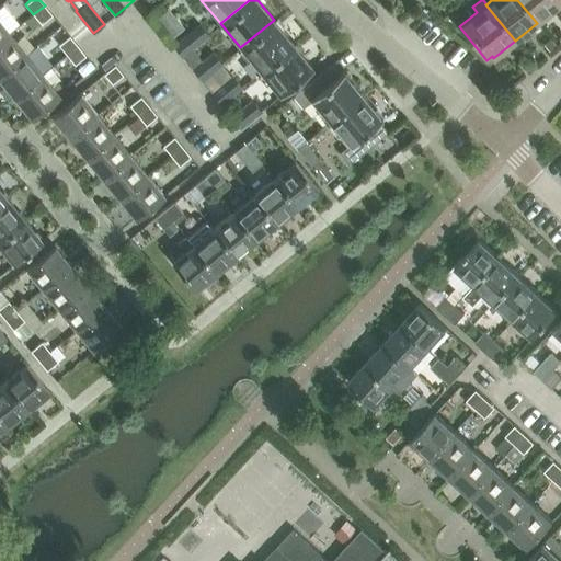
[(554,0),(517,0),(537,23),(559,4),(554,0)]
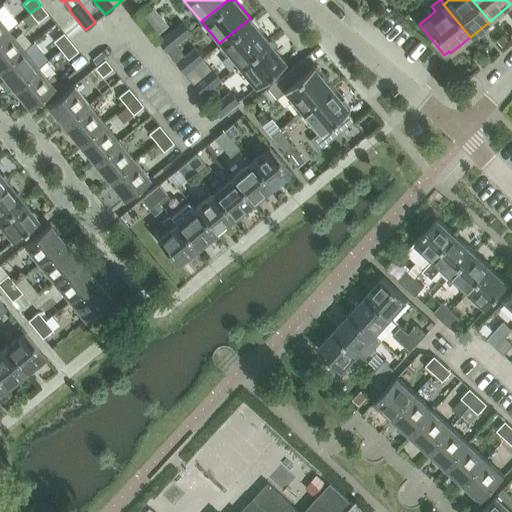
[(38,22),(48,14),(41,5),(30,13),(38,22)]
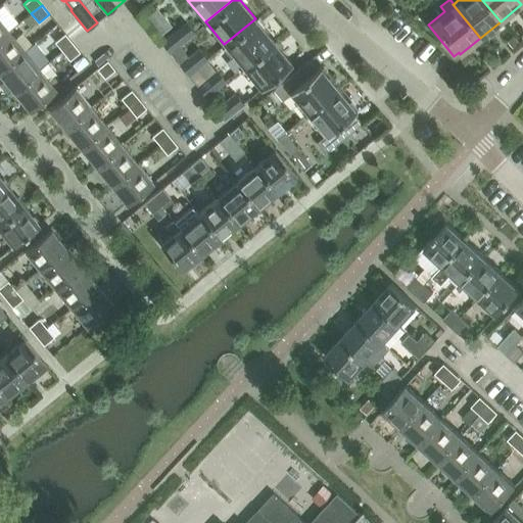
[(0,38),(9,31),(0,18),(0,38)]
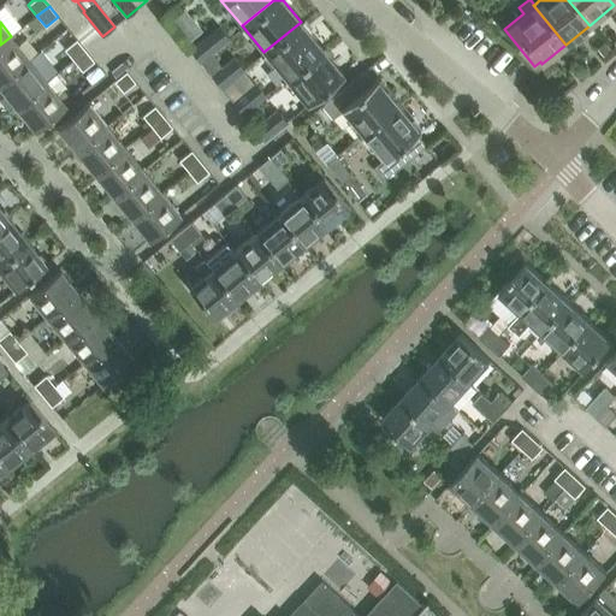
[(264,52),(286,80),(324,48),(301,22),(264,52)]
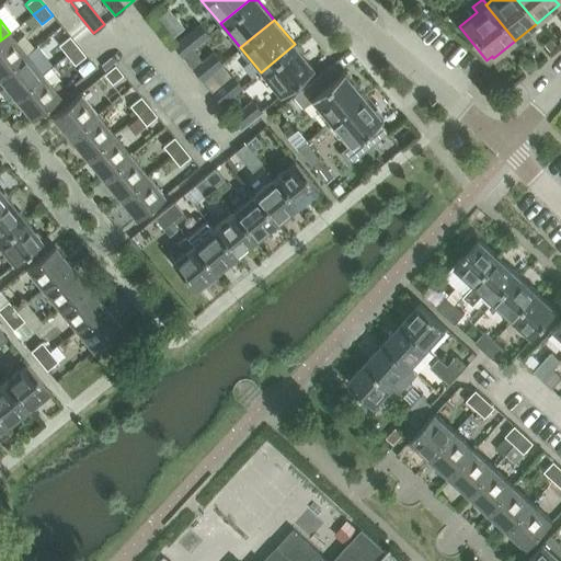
[(201,24),(173,46),(182,57),(192,48),(209,35),(201,24)]
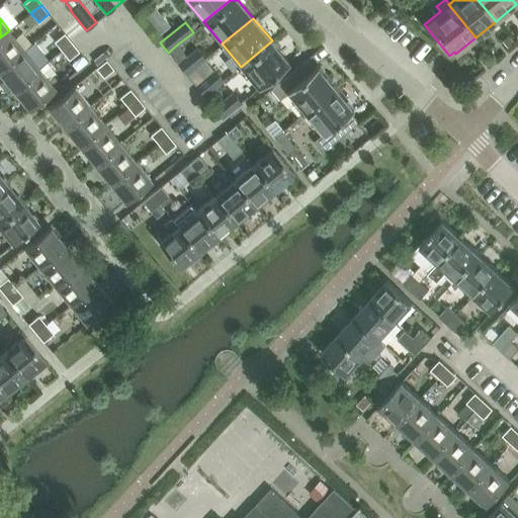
[(57,25),(50,30),(54,35),(61,29),(57,25)]
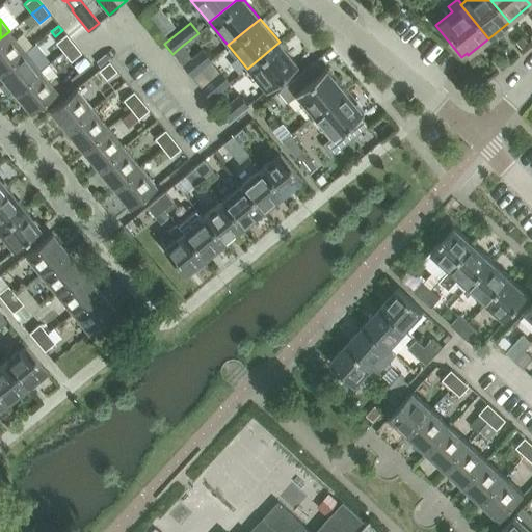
[(0,71),(25,51),(9,31),(0,38),(0,71)]
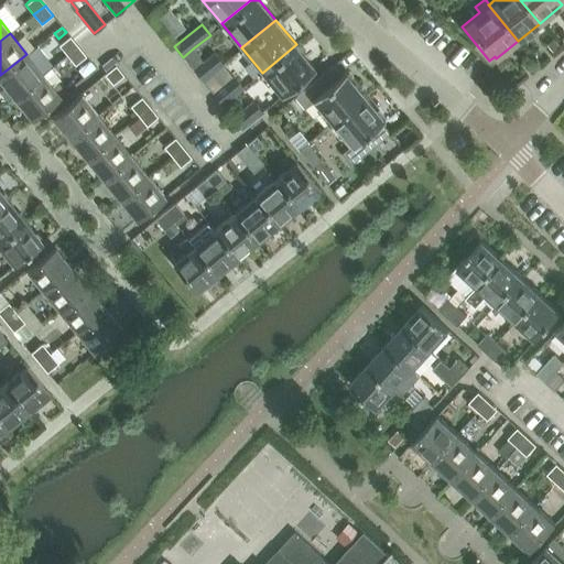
[(69,36),(58,45),(67,55),(78,46),(69,36)]
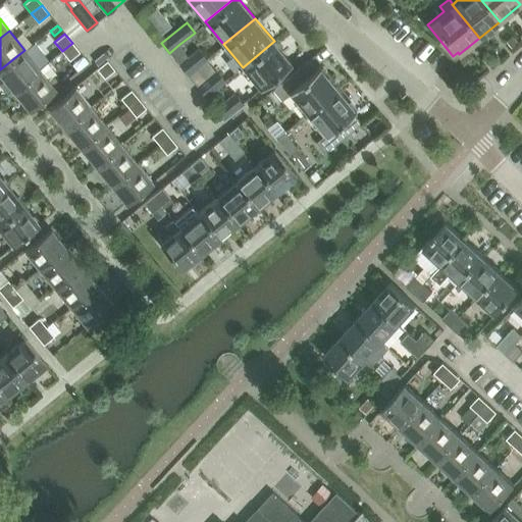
[(243,67),(260,89),(292,63),(274,41),(243,67)]
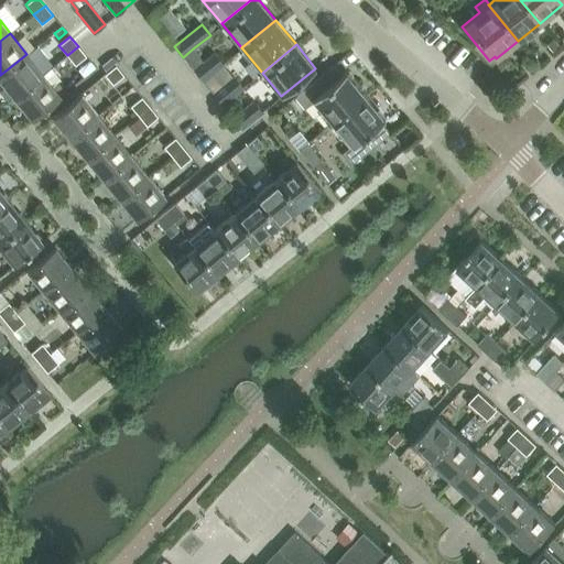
[(68,71),(75,65),(86,56),(78,46),(67,55),(61,61),(68,71)]
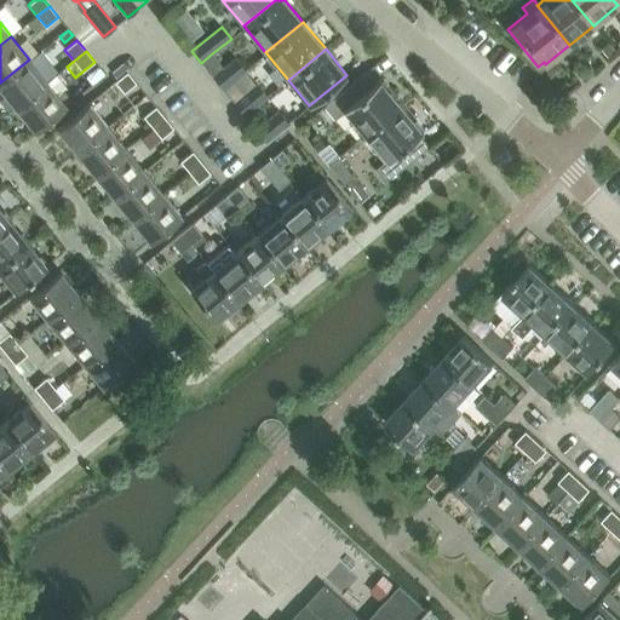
[(223,68),(212,53),(201,63),(213,76),(223,68)]
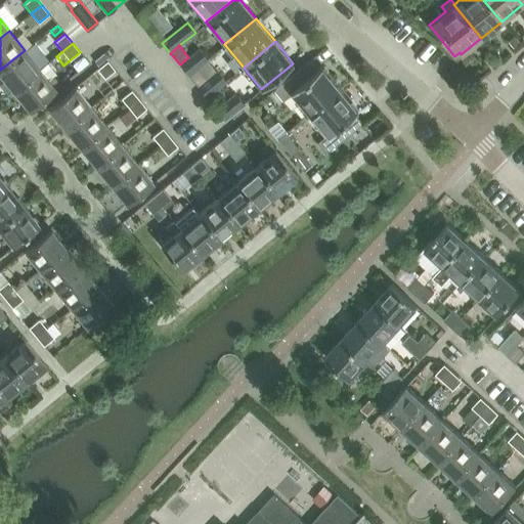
[(188,57),(180,64),(188,75),(197,69),(208,59),(200,49),(188,57)]
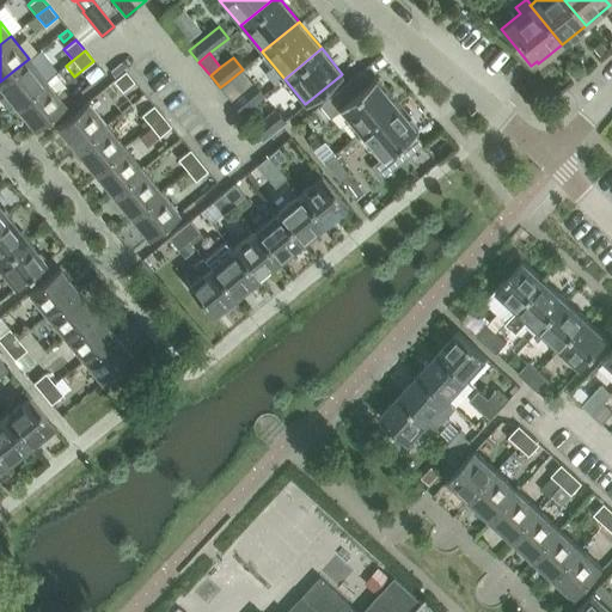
[(0,86),(16,106),(48,80),(29,59),(0,81),(0,86)]
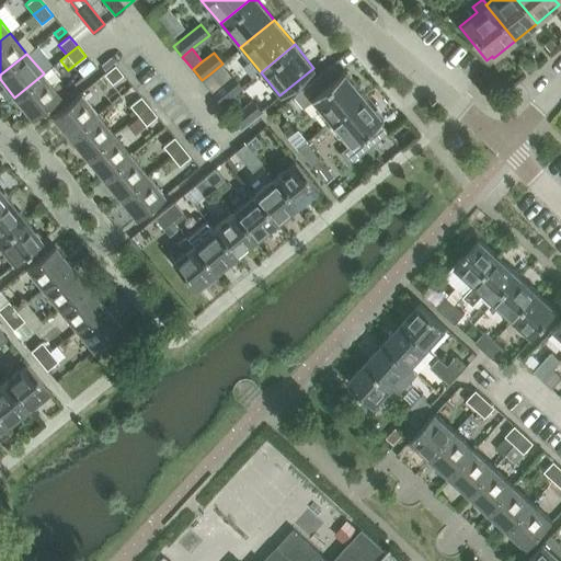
[(294,95),(304,107),(312,100),(330,123),(363,95),(344,71),(341,75),(332,64),(294,95)]
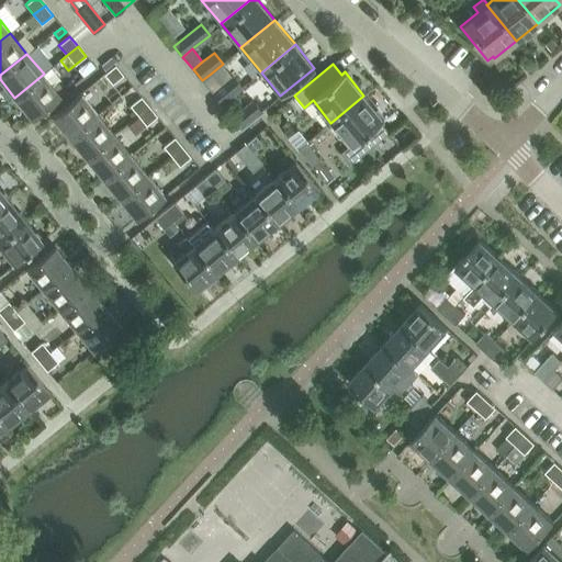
[(112,83),(123,75),(115,65),(104,74),(112,83)]
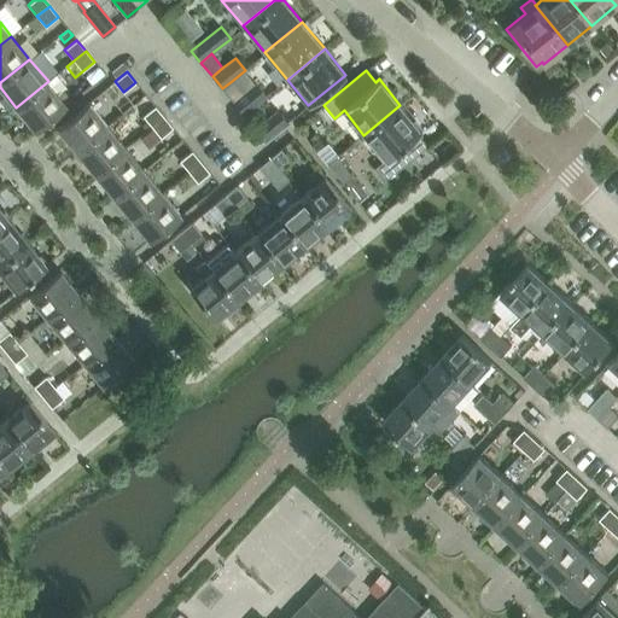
[(57,92),(48,81),(16,108),(35,130),(62,109),(71,101),(62,88),(57,92)]
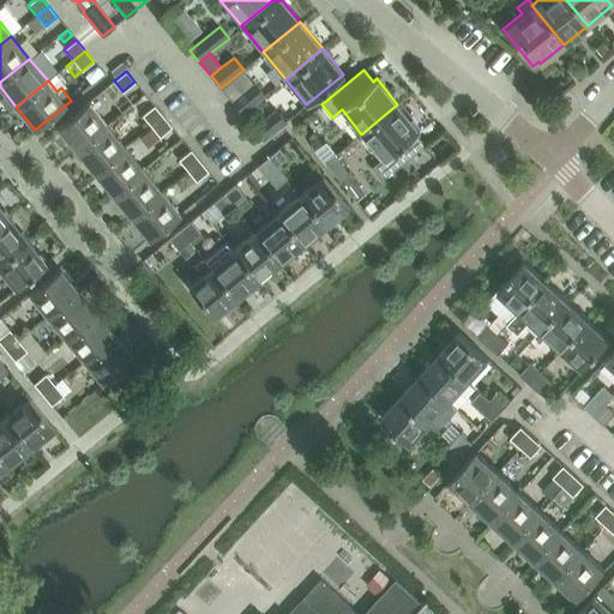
[(242,94),(230,80),(221,88),(233,102),(242,94)]
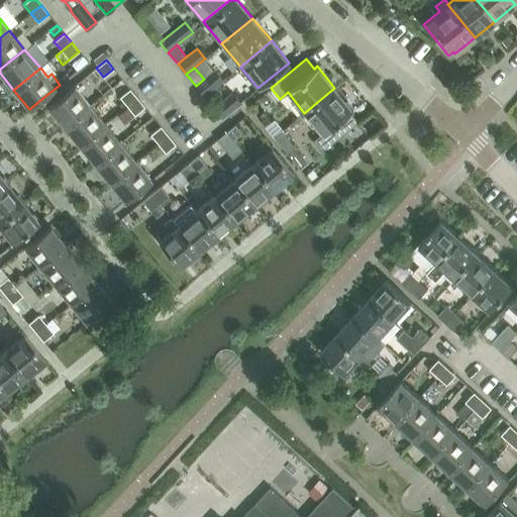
[(204,79),(196,86),(204,96),(222,81),(214,71),(204,79)]
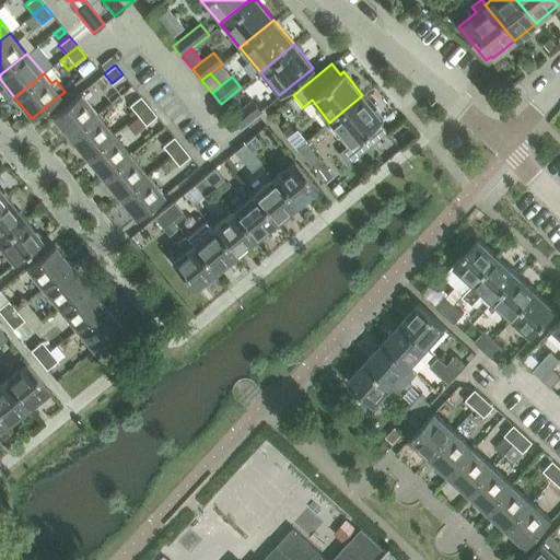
[(97,114),(80,93),(53,116),(69,137),(97,114)]
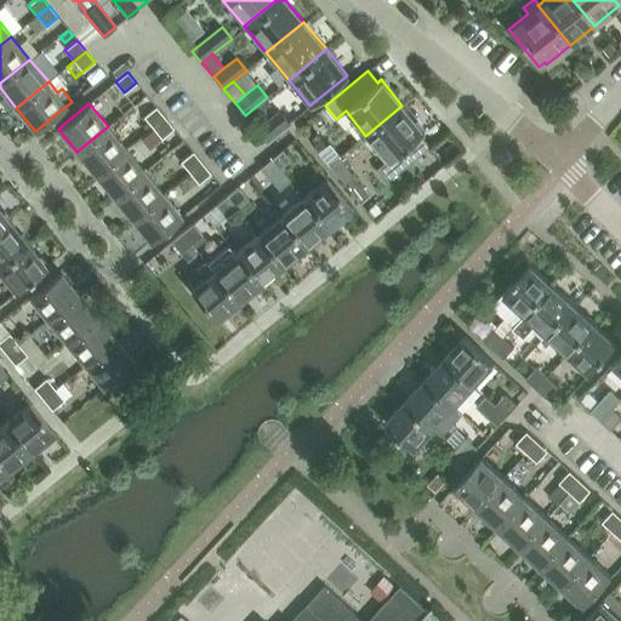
[(420,135),(423,131),(402,106),(365,136),(386,160),(375,169),(385,180),(428,146),(420,135)]
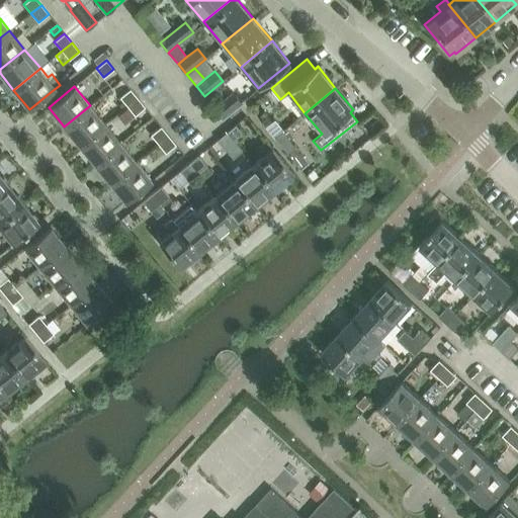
[(130,89),(119,97),(127,106),(138,97),(130,89)]
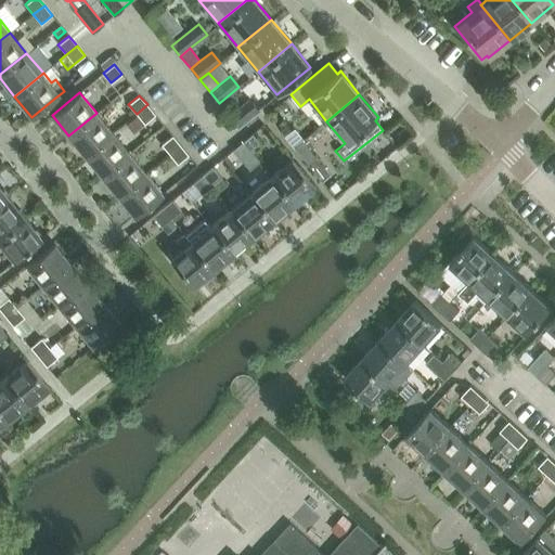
[(249,99),(229,116),(237,127),(258,110),(249,99)]
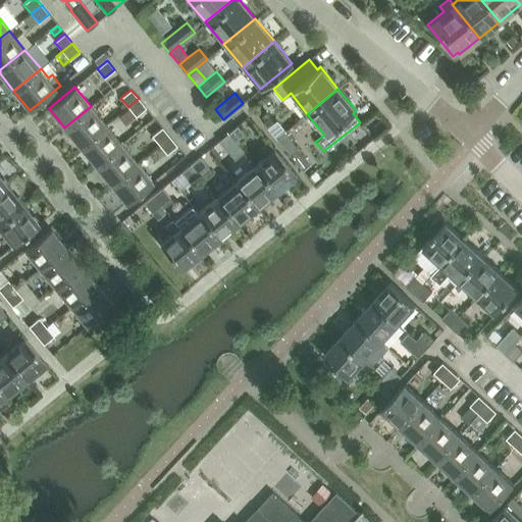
[(136,116),(146,108),(139,98),(128,107),(136,116)]
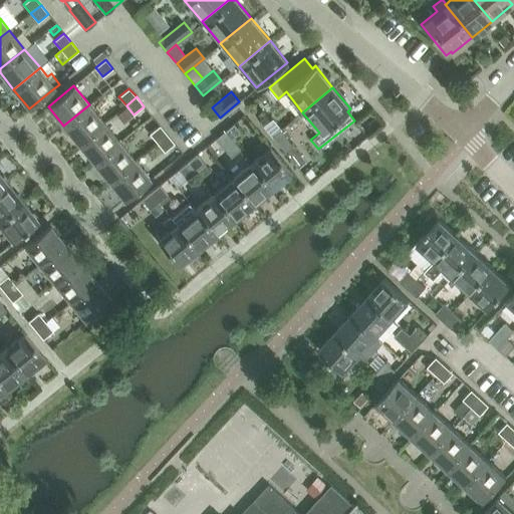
[(78,144),(104,122),(89,104),(63,125),(78,144)]
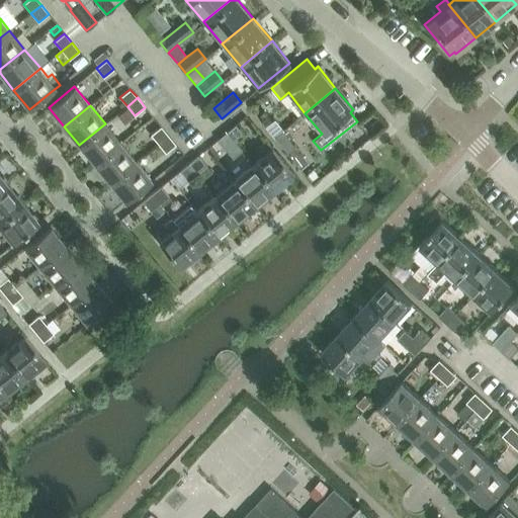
[(275,138),(282,132),(284,130),(276,119),(267,127),(275,138)]
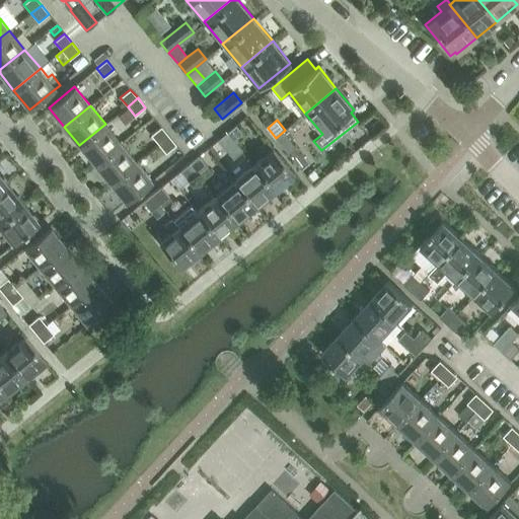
[(95,164),(121,143),(105,124),(79,145),(95,164)]
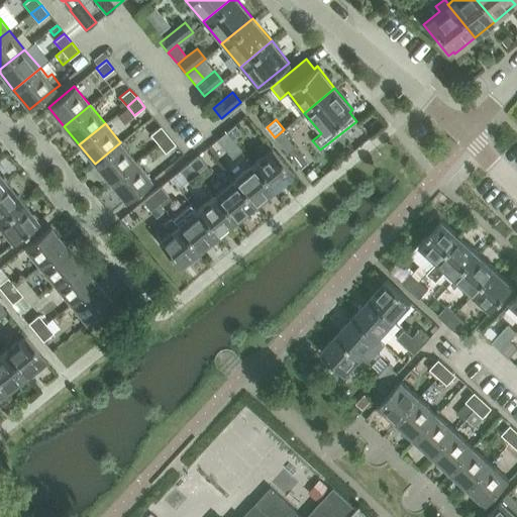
[(235,124),(230,128),(225,132),(240,150),(241,150),(234,141),(243,134),(235,124)]
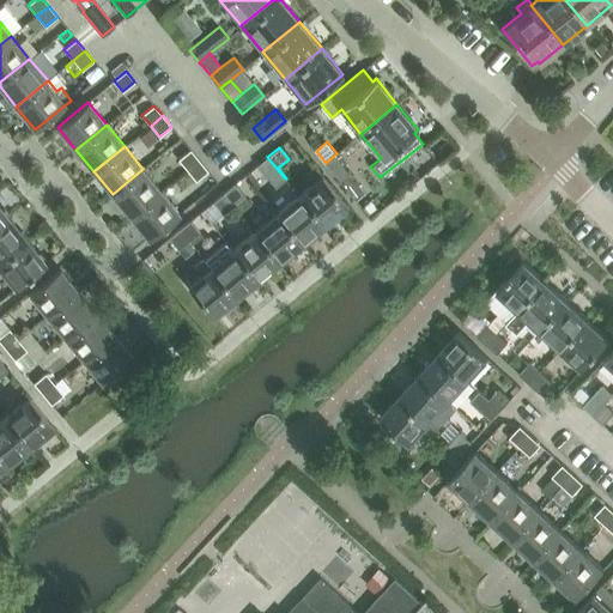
[(190,150),(178,159),(187,170),(199,159),(190,150)]
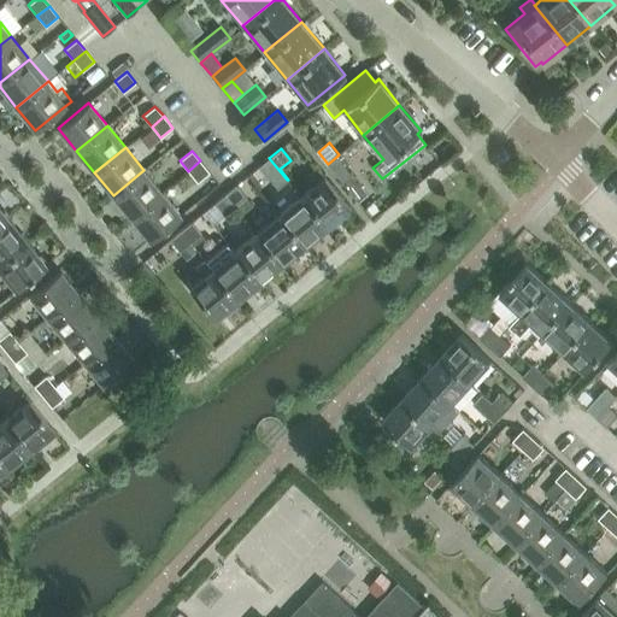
[(341,181),(350,172),(336,157),(328,164),(341,181)]
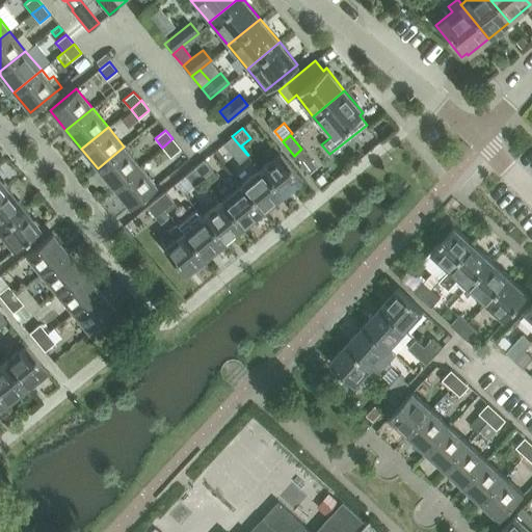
[(232,136),(223,143),(239,162),(247,155),(232,136)]
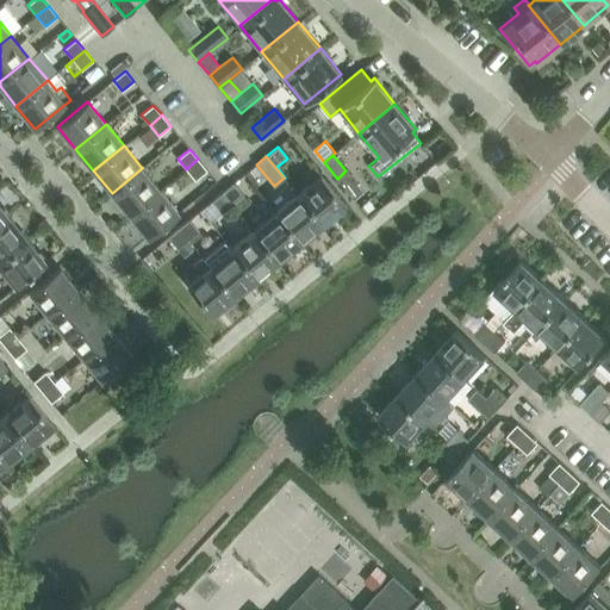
[(195,180),(207,170),(198,159),(186,169),(195,180)]
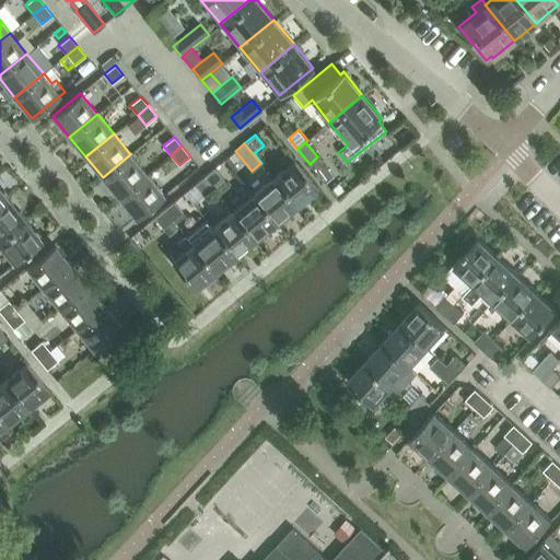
[(288,152),(277,161),(284,170),(272,178),(295,207),(317,188),(288,152)]
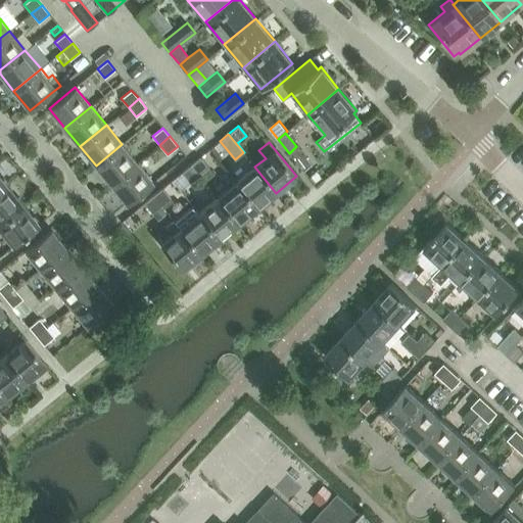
[(111,184),(137,162),(122,144),(96,165),(111,184)]
